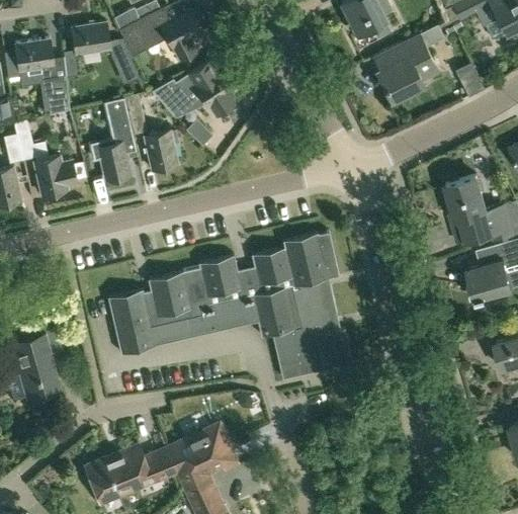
[(339,0),(338,1),(355,34),(371,26),(376,37),(390,30),(381,15),(390,11),(383,0),(339,0)]
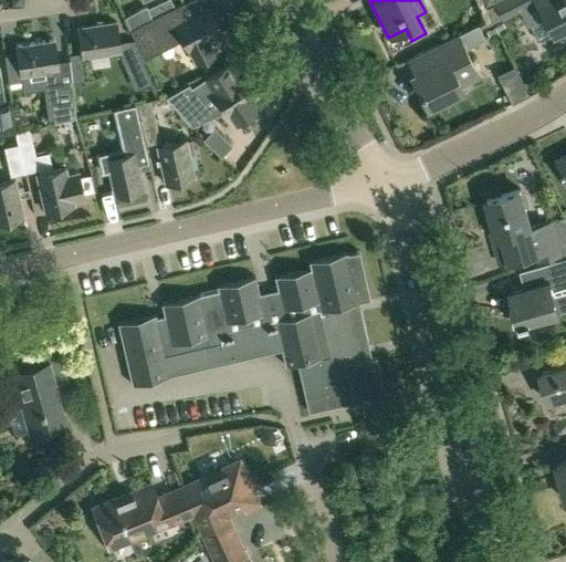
[(527,0),(505,0),(493,7),(494,8),(501,20),(531,6),(527,0)]
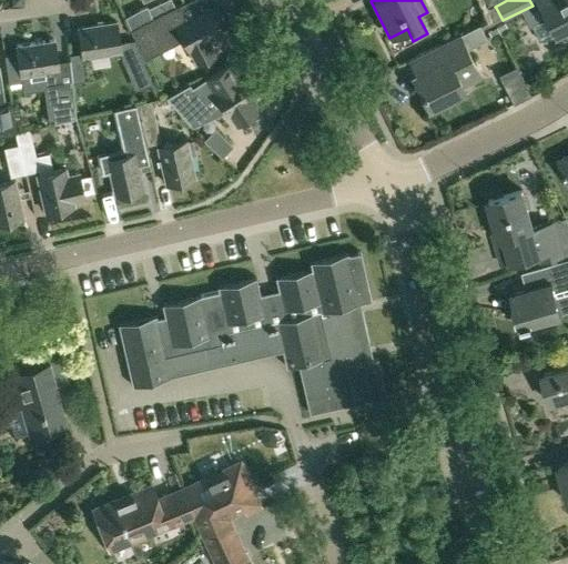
[(567,0),(529,0),(533,6),(537,3),(538,6),(546,21),(530,29),(538,44),(554,37),(567,29),(567,0)]
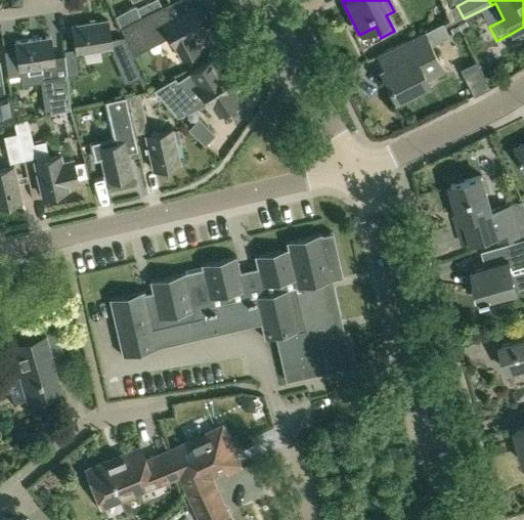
[(140,20),(120,31),(124,40),(132,58),(168,39),(174,50),(181,63),(201,52),(193,40),(206,34),(193,10),(180,17),(172,3),(140,20)]
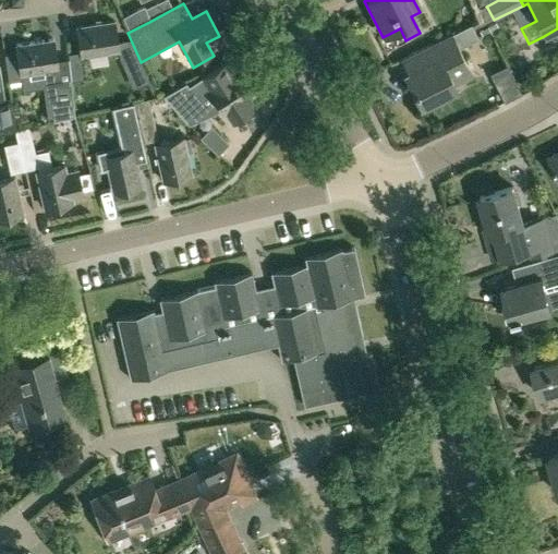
[(128,33),(149,22),(144,10),(124,20),(123,21),(128,33)]
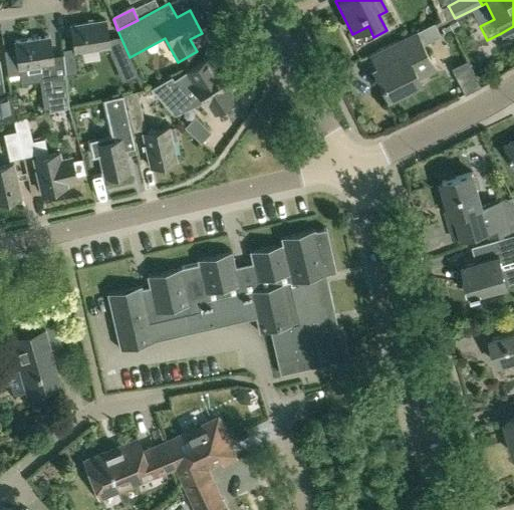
[(104,23),(71,28),(74,51),(75,54),(107,50),(110,55),(109,55),(122,84),(125,82),(126,83),(139,78),(130,57),(121,39),(107,40),(104,23)]
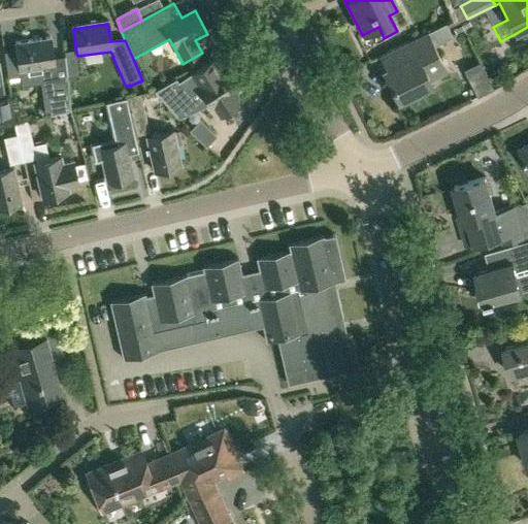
[(446,26),(424,36),(424,35),(402,45),(409,60),(382,74),(396,102),(428,86),(427,82),(442,73),(438,63),(431,50),(438,46),(436,42),(450,35),(446,26)]
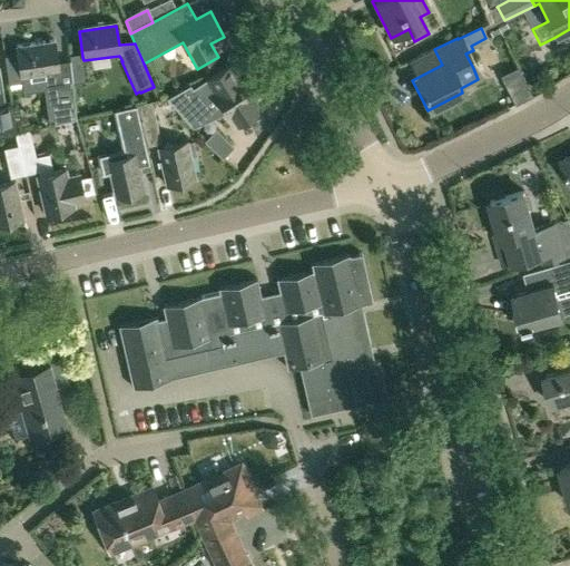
[(77,123),(72,86),(70,64),(59,66),(55,45),(17,50),(21,80),(48,76),(55,127),(77,123)]
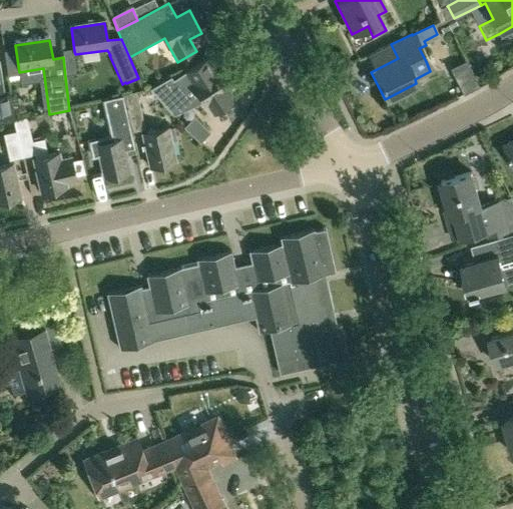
[(74,51),(63,53),(65,77),(78,75),(75,54),(74,51)]
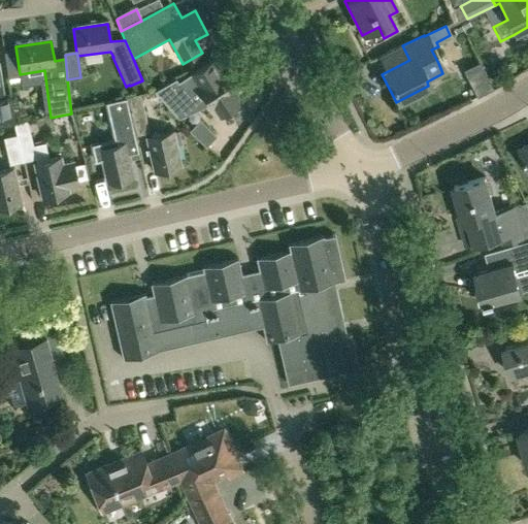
[(175,82),(156,93),(178,119),(192,109),(188,102),(201,93),(212,110),(213,110),(220,119),(241,104),(235,96),(242,91),(227,69),(222,73),(221,73),(213,63),(206,67),(178,85),(175,82)]
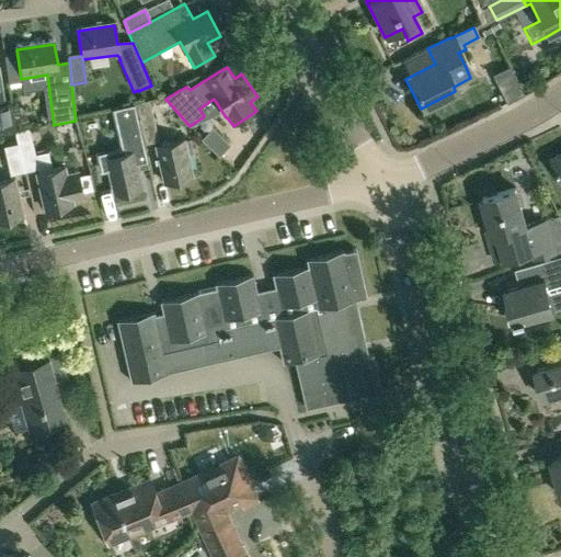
[(0,77),(0,135),(16,133),(12,104),(4,105),(0,77)]
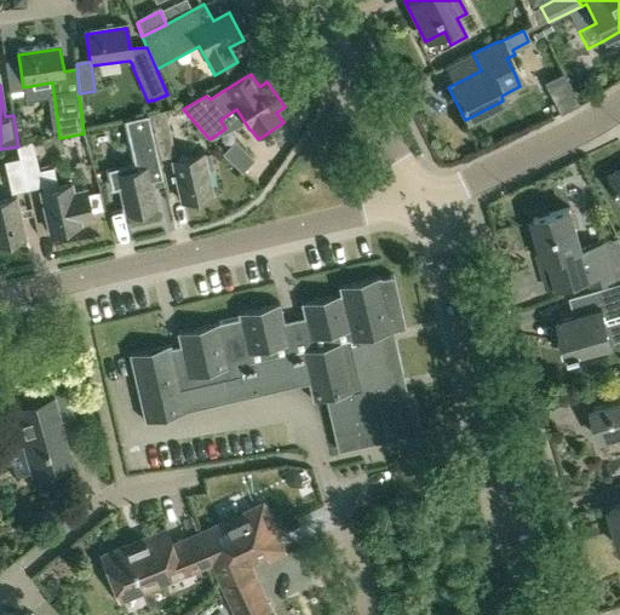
[(575,99),(557,108),(562,116),(579,108),(575,99)]
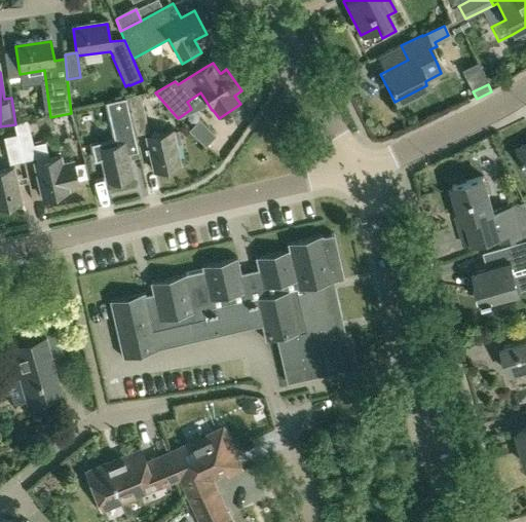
[(140,96),(125,100),(135,138),(148,135),(140,96)]
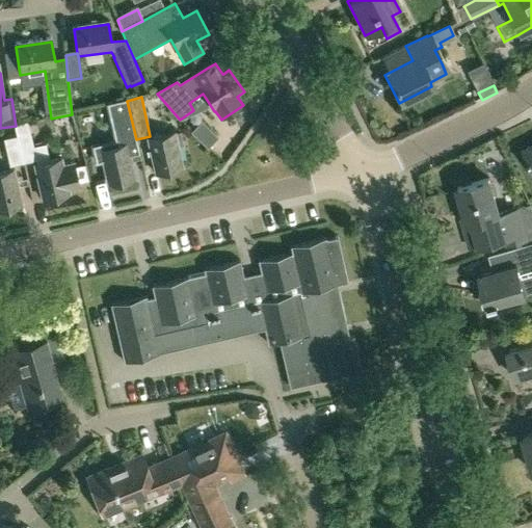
[(121,139),(91,146),(96,164),(102,162),(107,186),(135,180),(129,155),(138,153),(136,139),(127,101),(107,105),(112,128),(117,127),(121,139)]
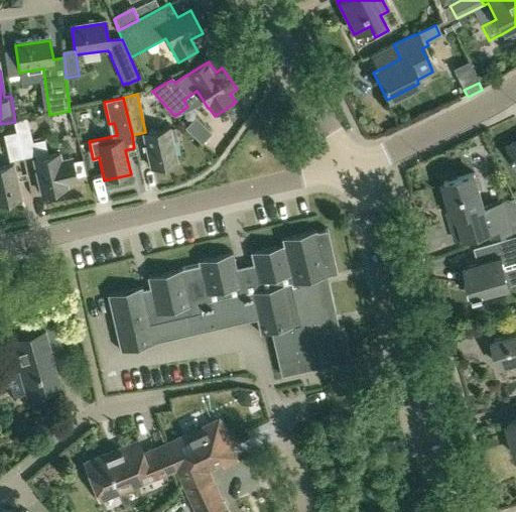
[(72,158),(60,161),(59,156),(48,159),(43,142),(32,144),(26,121),(15,122),(15,124),(13,125),(16,134),(22,160),(33,158),(35,162),(33,162),(41,196),(52,193),(52,197),(62,195),(61,190),(79,186),(77,179),(86,177),(82,162),(74,164),(72,158)]
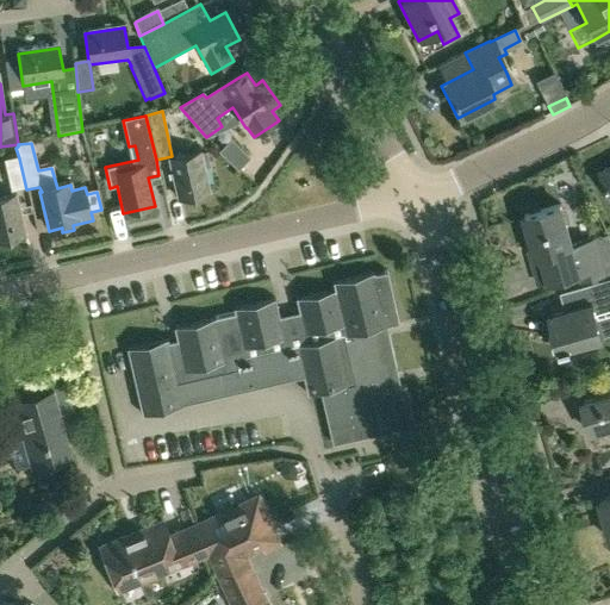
[(232,145),(222,156),(238,174),(249,162),(232,145)]
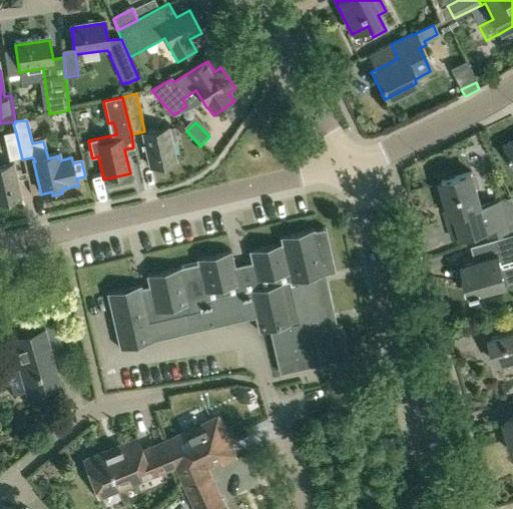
[(168,130),(142,135),(149,169),(175,163),(171,144),(175,144),(175,143),(172,130),(168,131),(168,130)]
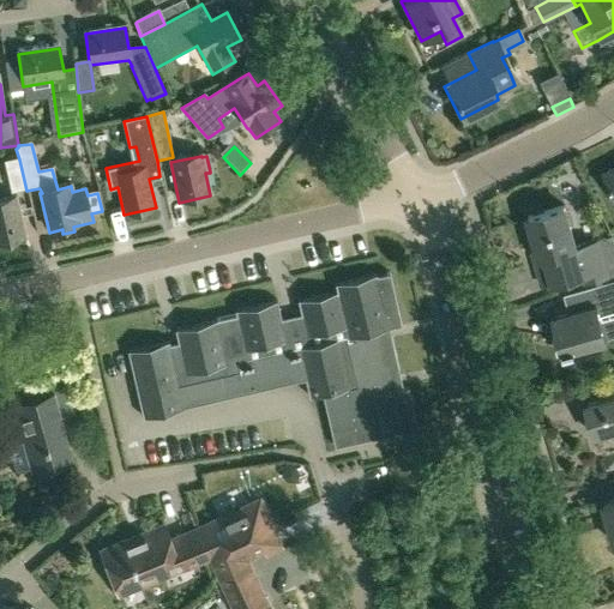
[(19,160),(4,163),(11,194),(26,191),(19,160)]
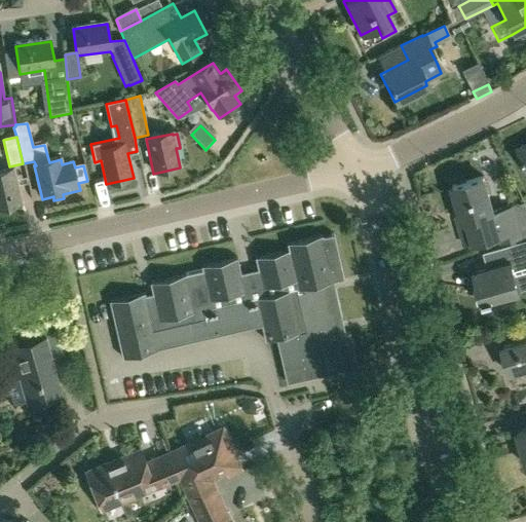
[(0,209),(22,204),(13,170),(0,173),(0,209)]
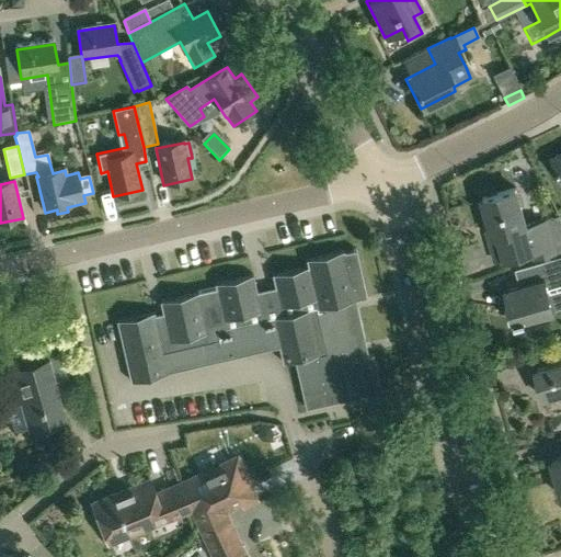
[(560,230),(558,224),(554,226),(552,219),(525,227),(516,193),(482,202),(492,239),(488,240),(494,265),(525,258),(530,256),(534,263),(560,254),(560,230)]
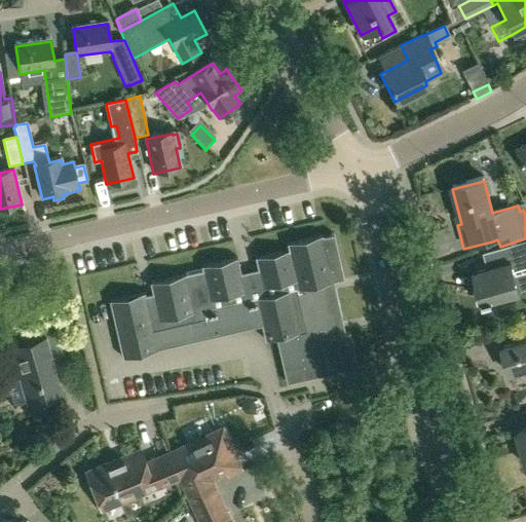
[(111,302),(109,303),(122,360),(158,352),(157,350),(261,327),(265,342),(275,339),(287,385),(358,369),(349,334),(345,335),(333,283),(344,281),(334,236),(323,238),(323,236),(287,245),(288,251),(257,258),(257,257),(254,257),(258,271),(240,275),(237,259),(201,268),(202,272),(150,285),(152,296),(146,297),(145,295),(143,295),(143,296),(112,303),(111,302)]
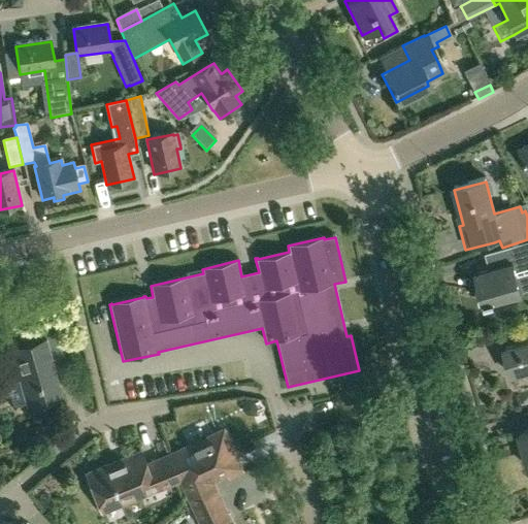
[(527,244),(521,248),(491,257),(495,270),(473,276),(483,306),(494,303),(493,302),(522,294),(518,279),(527,275),(527,244)]
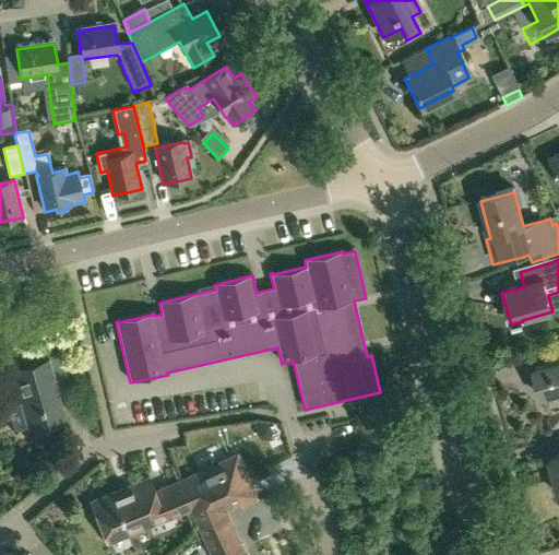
[(54,387),(69,382),(58,343),(21,353),(25,368),(12,372),(28,430),(63,422),(54,387)]
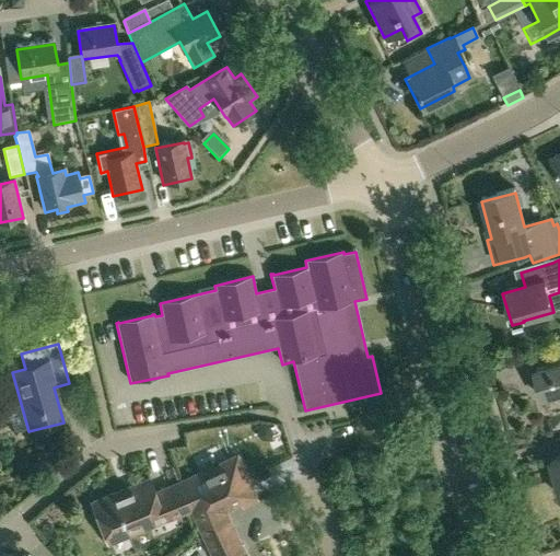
[(543,401),(559,395),(559,365),(534,372),(543,401)]
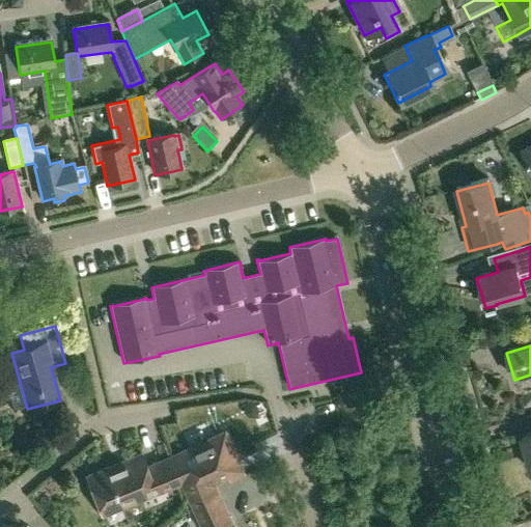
[(223,436),(168,458),(169,459),(182,486),(187,497),(196,493),(199,499),(214,492),(212,487),(227,479),(230,484),(243,478),(223,436)]
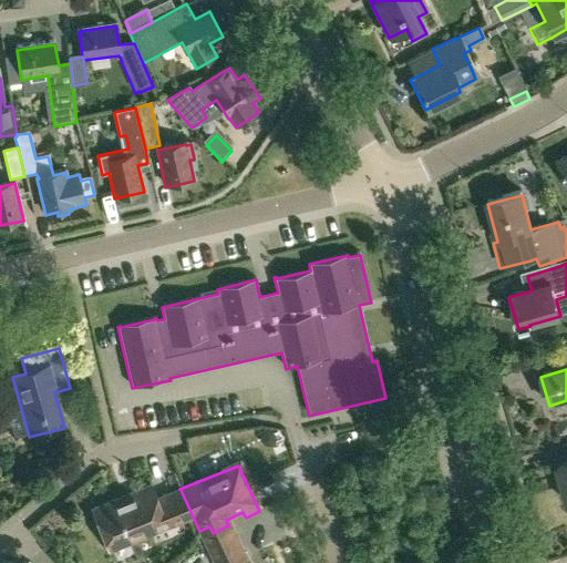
[(566,466),(557,469),(566,505),(566,466)]
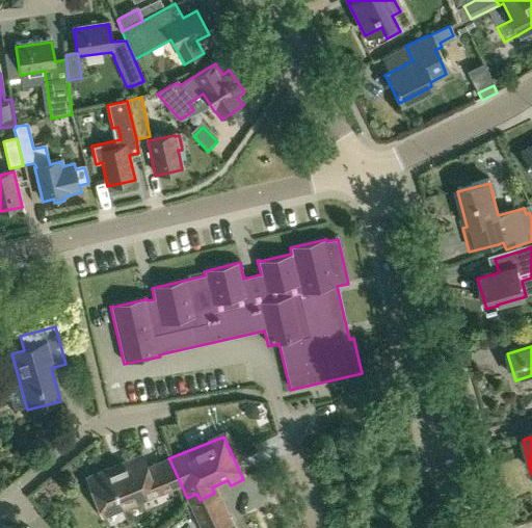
[(102,518),(182,486),(169,459),(145,469),(141,457),(86,480),(102,518)]
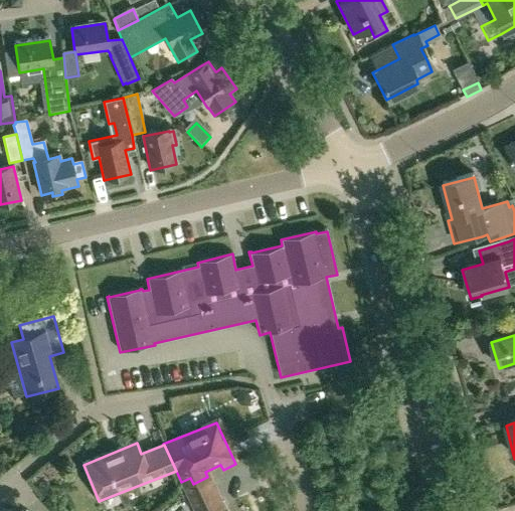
[(190,478),(181,482),(194,510),(223,510),(207,477),(193,484),(190,478)]
